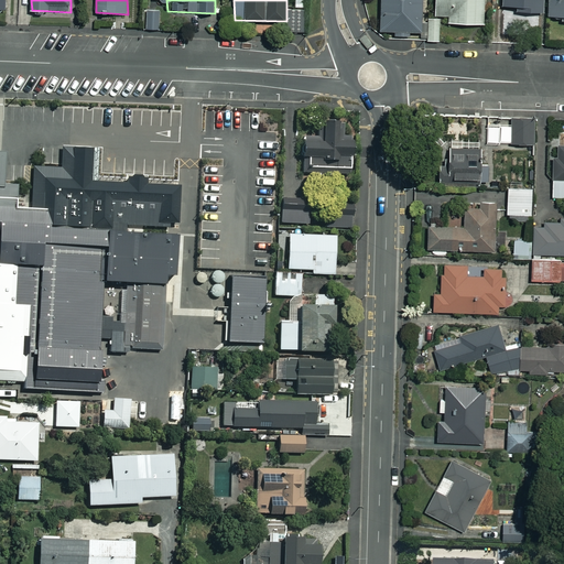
[(422,0),(381,0),(380,32),(396,32),(396,35),(421,36),(422,0)]
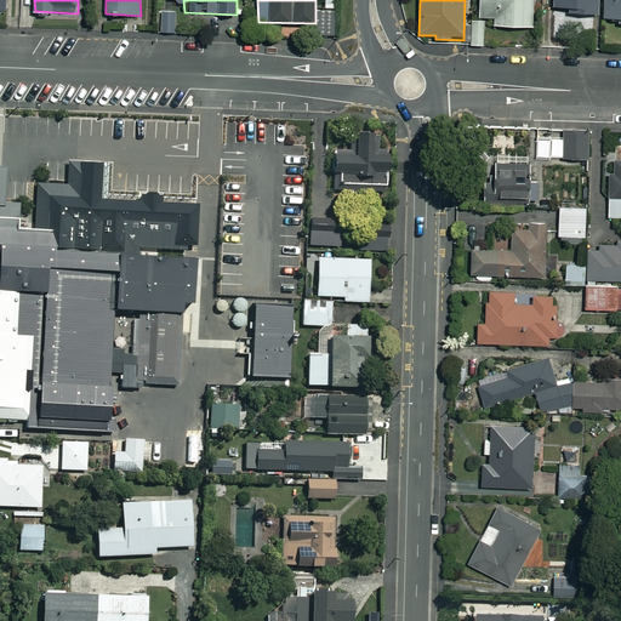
[(480,0),(480,18),(494,18),(494,27),(534,26),(534,0),(480,0)]
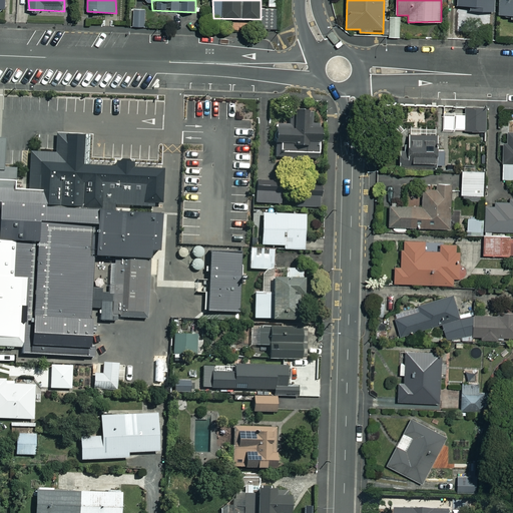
[(496,0),(457,0),(458,6),(470,6),(470,11),(496,12),(496,0)]
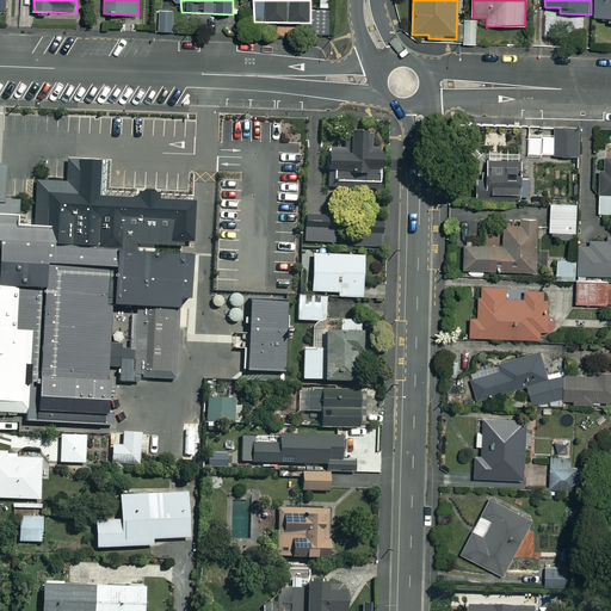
[(610,0),(596,0),(596,18),(610,19),(610,23),(610,0)]
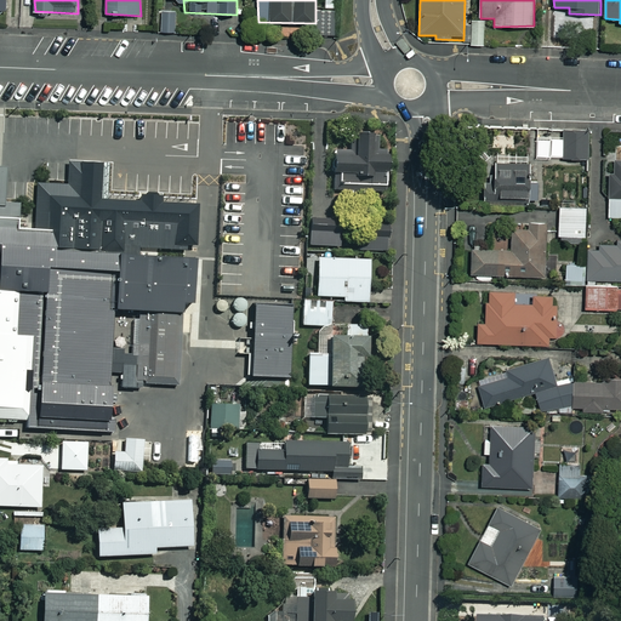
[(177,11),(160,11),(160,33),(177,33),(177,11)]
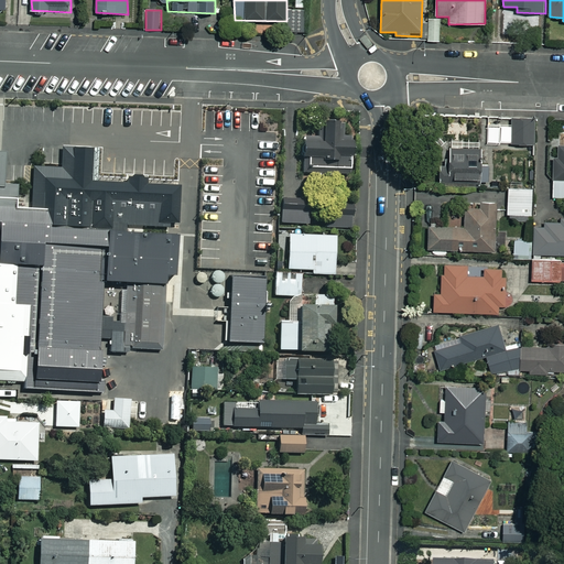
[(441,42),(440,18),(429,18),(430,42),(441,42)]
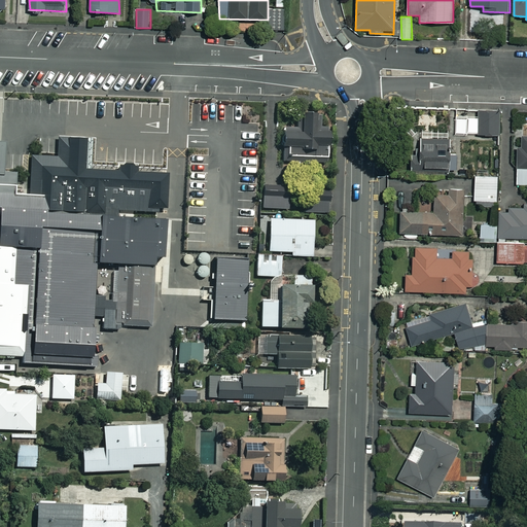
[(499,111),(478,111),(479,136),(499,135),(499,111)]
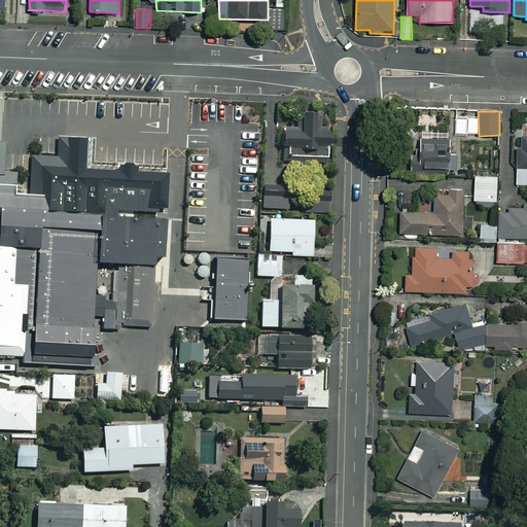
[(328,159),(328,113),(297,113),(297,129),(283,129),(283,159),(328,159)]
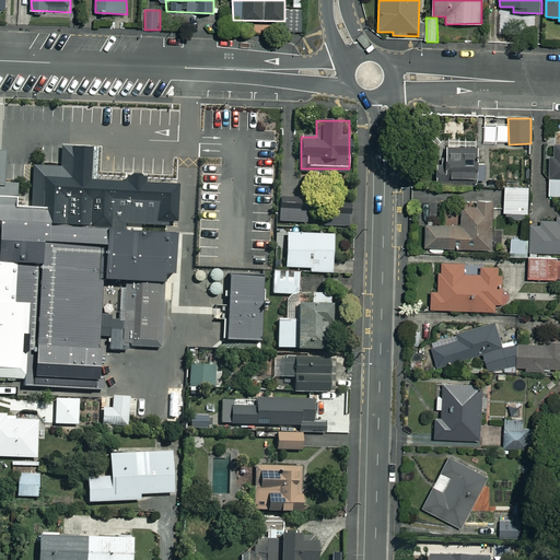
[(477,143),(474,143),(474,148),(447,148),(447,165),(439,165),(439,187),(477,187),(477,143)]
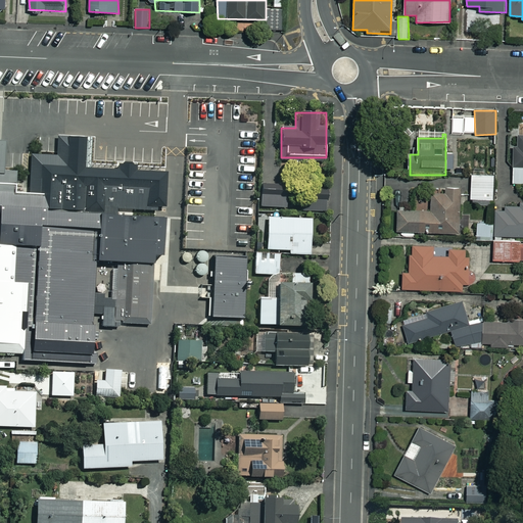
[(0,352),(16,354),(16,357),(11,362),(37,363),(37,361),(90,365),(90,364),(96,365),(96,353),(93,352),(94,327),(92,327),(93,314),(103,315),(102,327),(119,328),(119,324),(151,325),(154,256),(163,257),(165,220),(117,217),(117,208),(156,211),(156,216),(159,216),(160,207),(165,208),(168,173),(137,171),(137,165),(119,164),(117,170),(86,169),(87,138),(58,136),(57,152),(57,155),(31,154),(29,194),(15,193),(16,172),(3,171),(3,167),(5,143),(0,143),(0,352)]
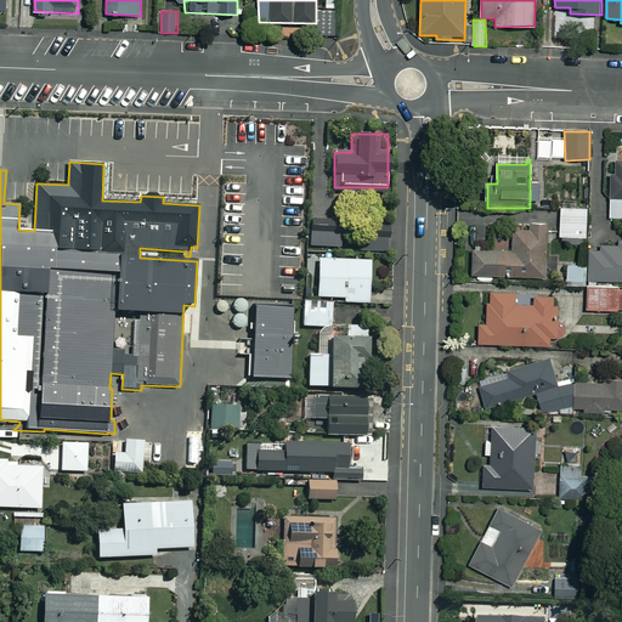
[(621,162),(615,162),(615,174),(610,174),(610,219),(621,218),(621,162)]
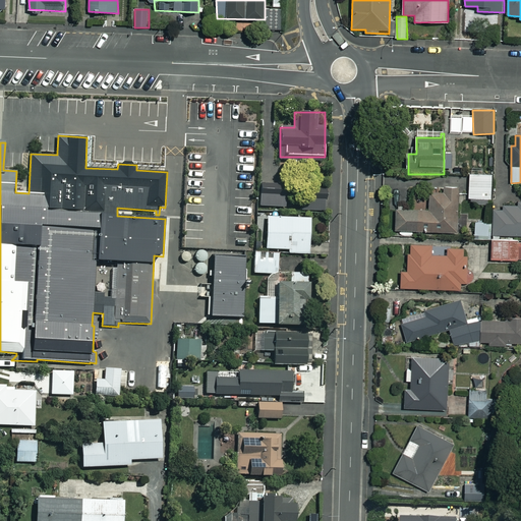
[(493,175),(468,174),(468,199),(491,199),(493,175)]
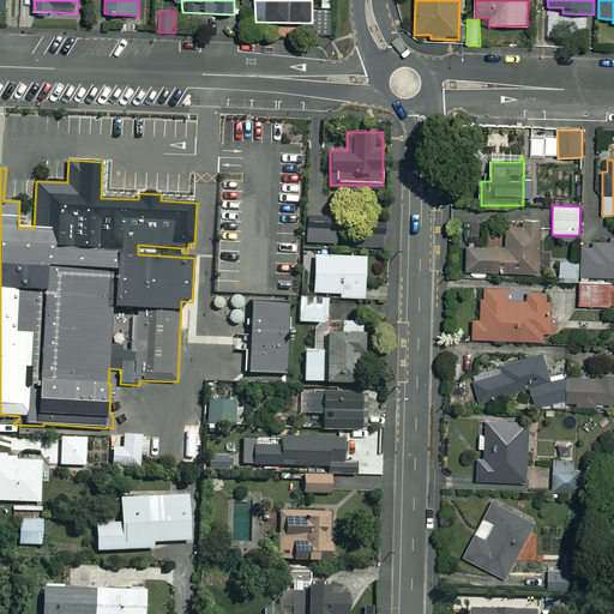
[(305,242),(336,245),(337,218),(307,216),(305,242)]
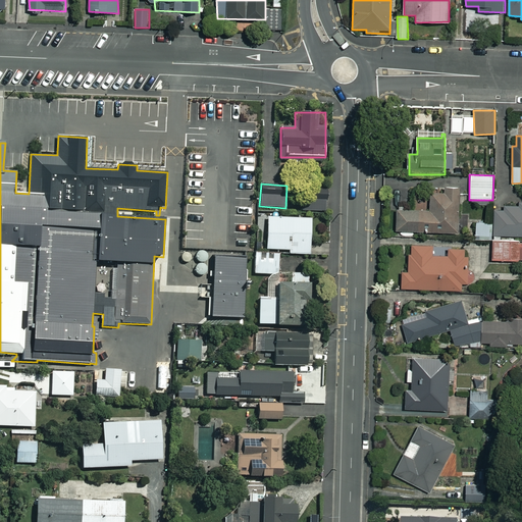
[(326,190),(303,190),(303,211),(326,211),(326,190)]
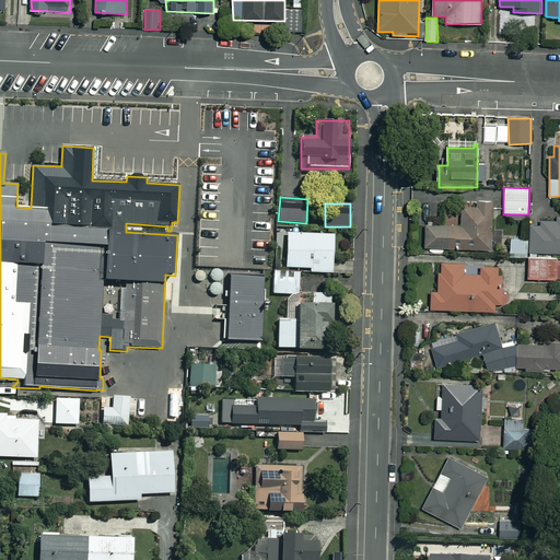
[(498,229),(498,206),(462,205),(462,228),(426,228),(426,249),(504,249),(504,229),(498,229)]
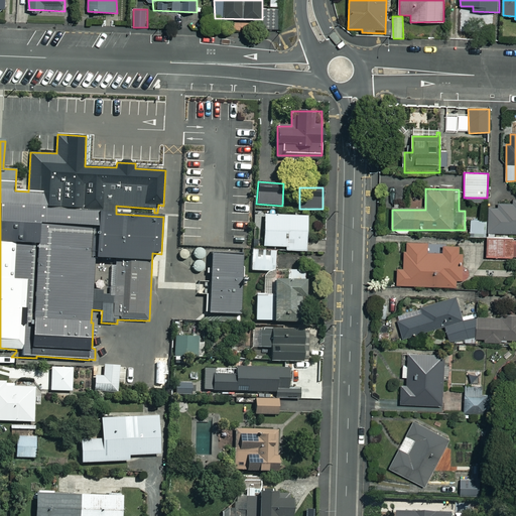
[(515,202),(490,202),(489,219),(471,219),(471,236),(486,237),(486,233),(515,233),(515,202)]
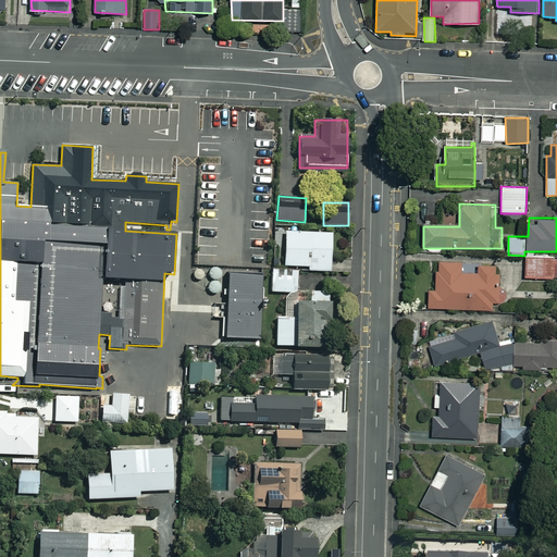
[(286,226),(275,226),(275,247),(285,248),(285,267),(307,268),(307,271),(331,272),(332,234),(286,232),(286,226)]
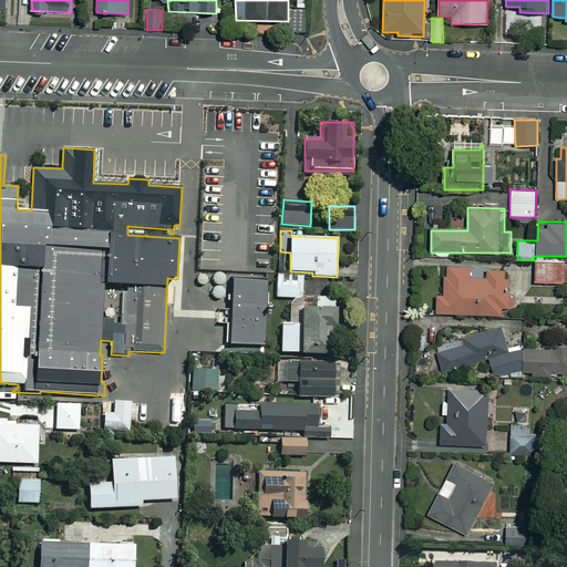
[(566,263),(566,264),(566,259),(535,258),(535,282),(566,282),(566,263)]
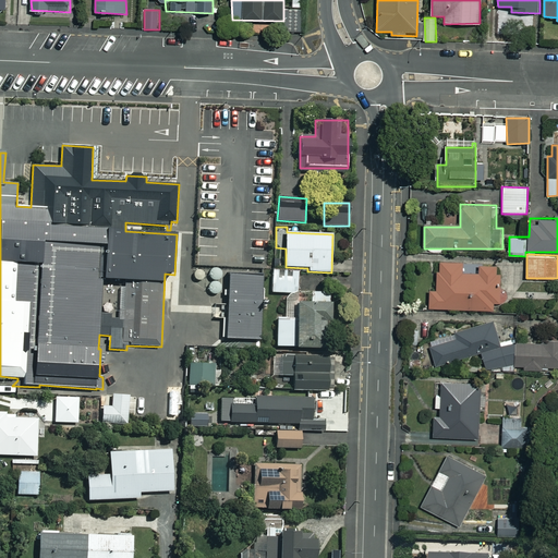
[(462,262),(438,261),(437,291),(429,291),(429,308),(493,310),(494,303),(499,303),(500,267),(480,266),(478,275),(462,274),(462,262)]
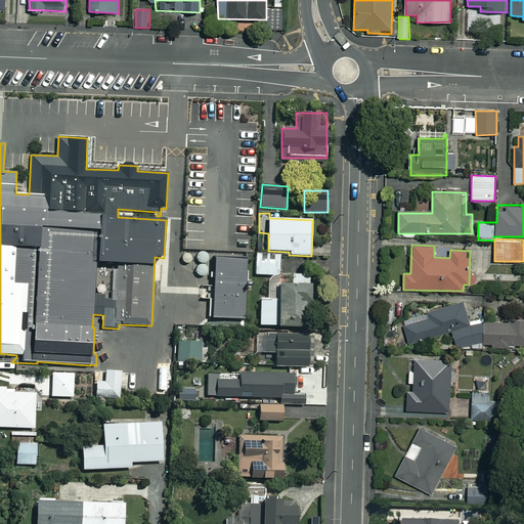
[(211,317),(246,319),(249,258),(214,256),(211,317)]
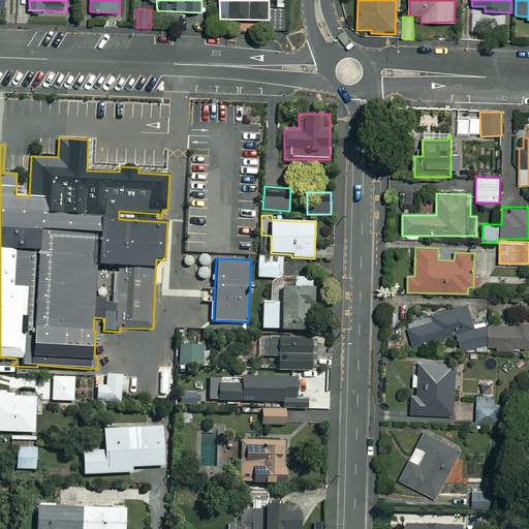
[(282,265),(257,263),(257,278),(282,279),(282,265)]
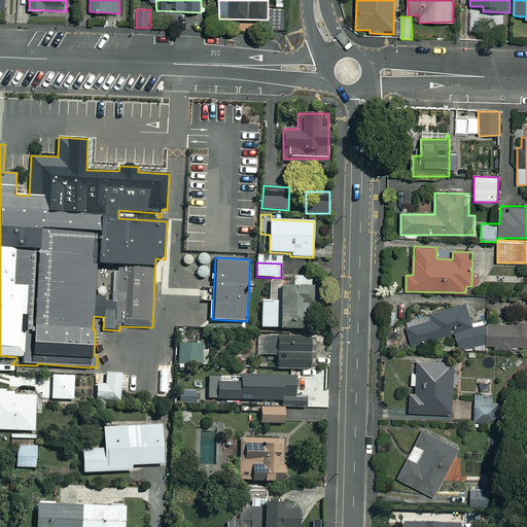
[(312,276),(293,276),(293,287),(280,287),(280,302),(262,302),(262,328),(308,328),(308,306),(312,306),(312,276)]
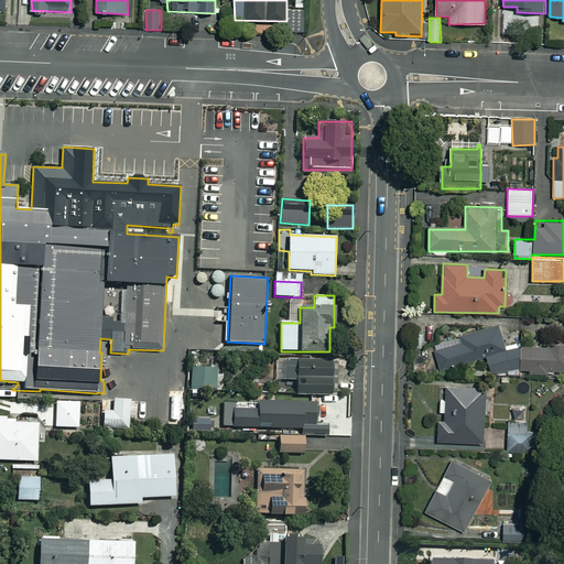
[(563,346),(520,347),(520,349),(508,349),(500,324),(462,336),(463,340),(434,350),(442,370),(486,356),(492,372),(563,370),(563,346)]
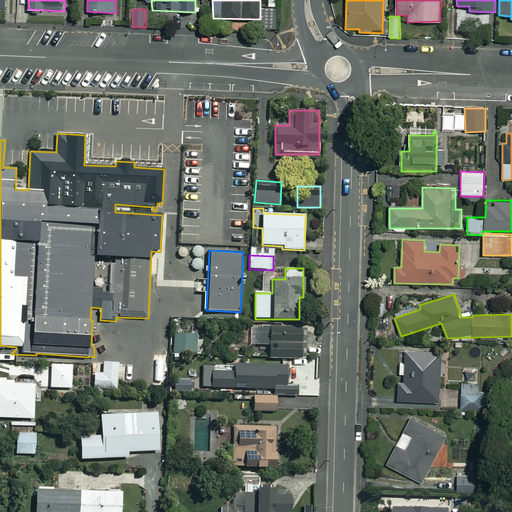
[(303,328),(251,327),(251,345),(269,345),(269,358),(302,359),(303,328)]
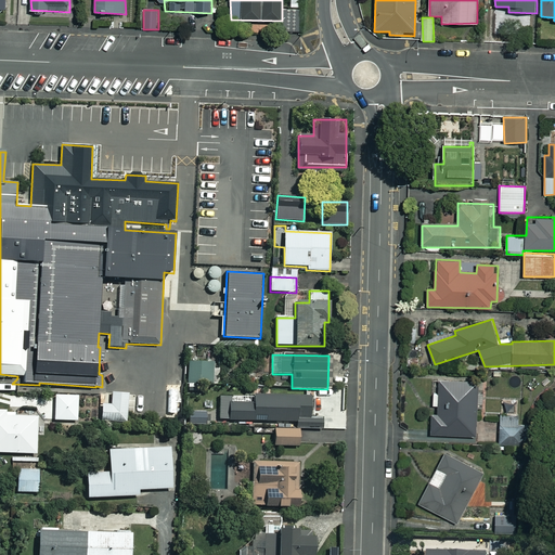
[(214,362),(189,363),(189,383),(215,383),(214,362)]
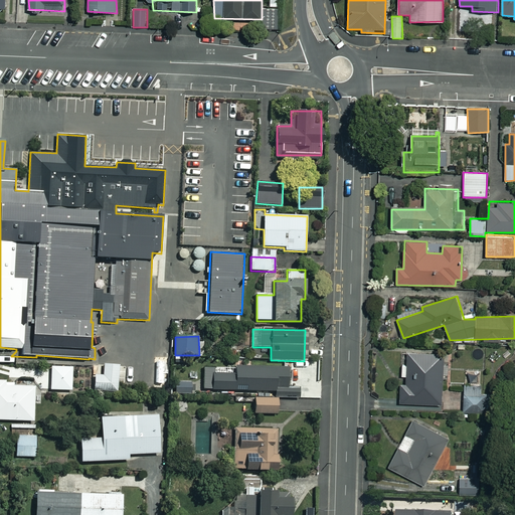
[(401,365),(400,378),(405,379),(405,384),(400,383),(399,403),(442,404),(444,353),(407,351),(407,365),(401,365)]
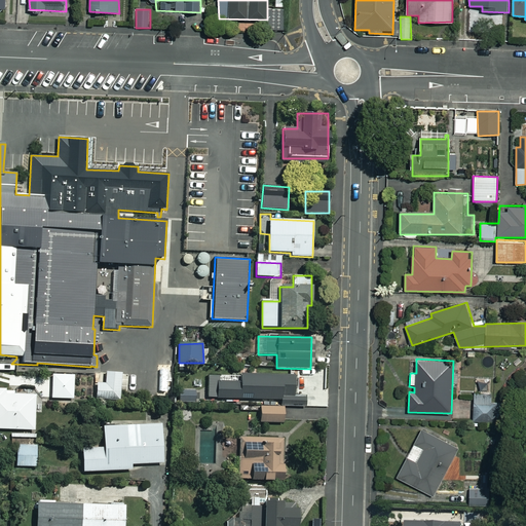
[(121,373),(106,373),(106,384),(97,384),(98,401),(121,401),(121,373)]
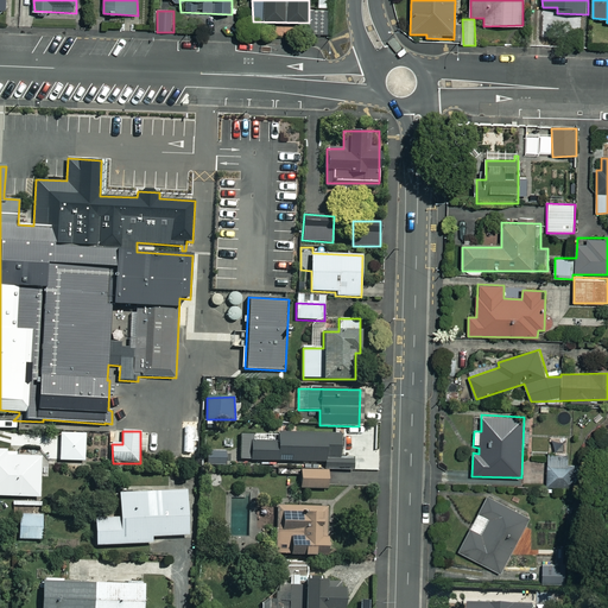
[(86,434),(61,434),(61,461),(86,461),(86,434)]
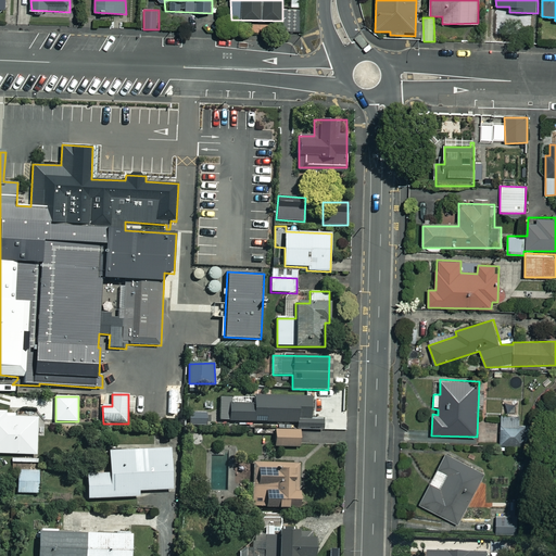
[(321,418),(312,418),(312,397),(254,396),(254,404),(229,403),(229,421),(297,422),(297,429),(321,429),(321,418)]
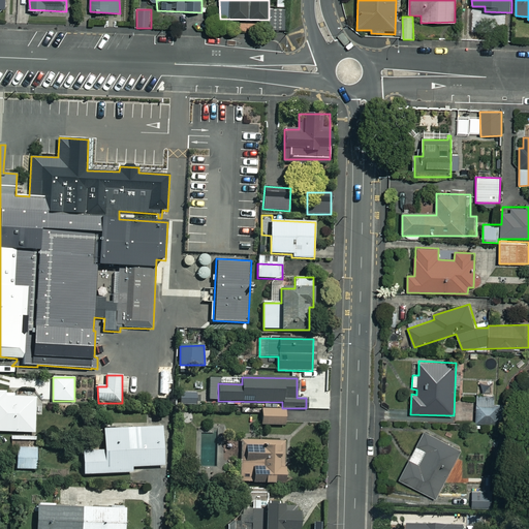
[(5,391),(0,390),(0,432),(36,432),(35,393),(5,393),(5,391)]
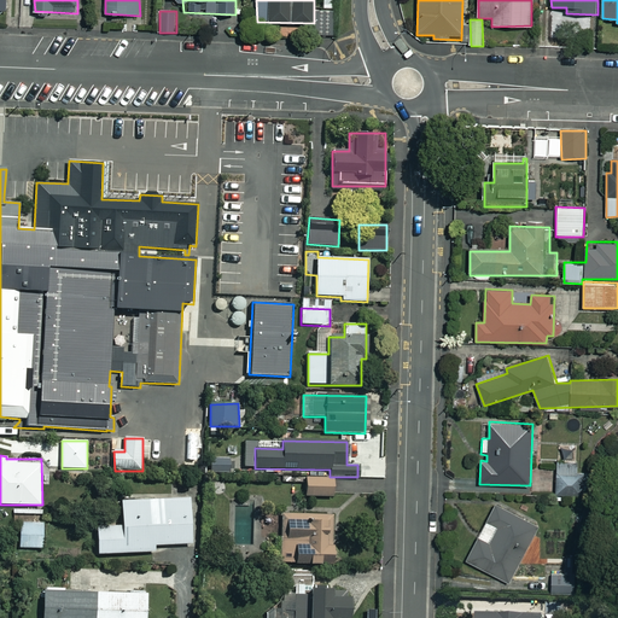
[(209,471),(229,472),(229,458),(210,456),(209,471)]
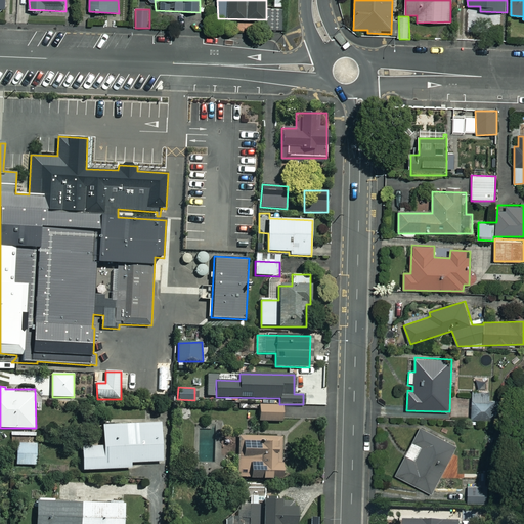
[(494,392),(473,392),(472,421),(493,422),(494,392)]
